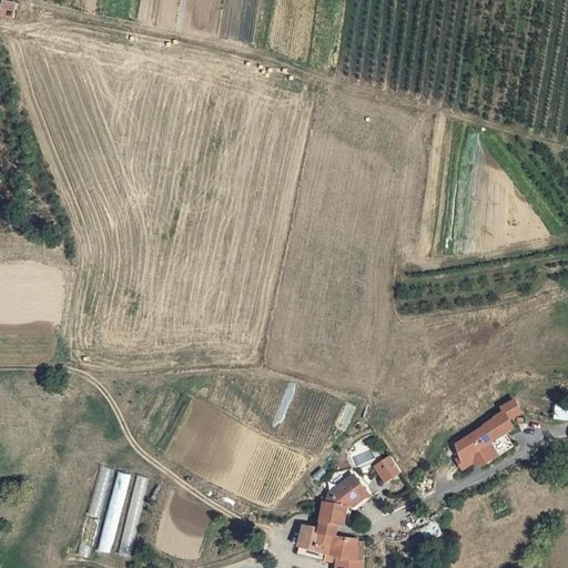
[(16,4),(4,4),(3,17),(14,17),(16,4)]
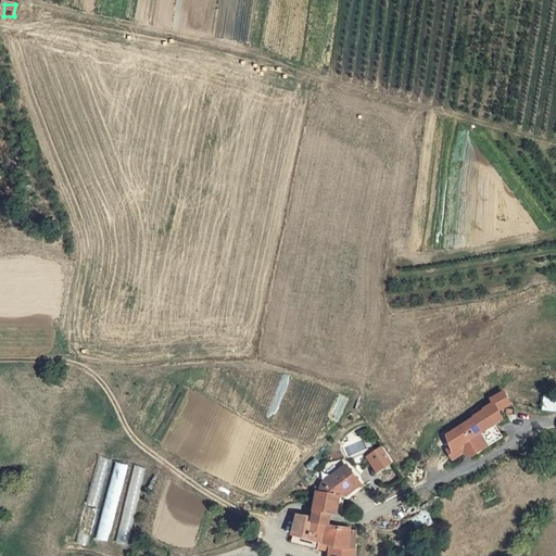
[(502,409),(513,403),(508,393),(505,389),(493,396),(495,401),(464,422),(454,429),(449,432),(454,444),(456,449),(460,445),(498,422),(507,418),(502,409)]
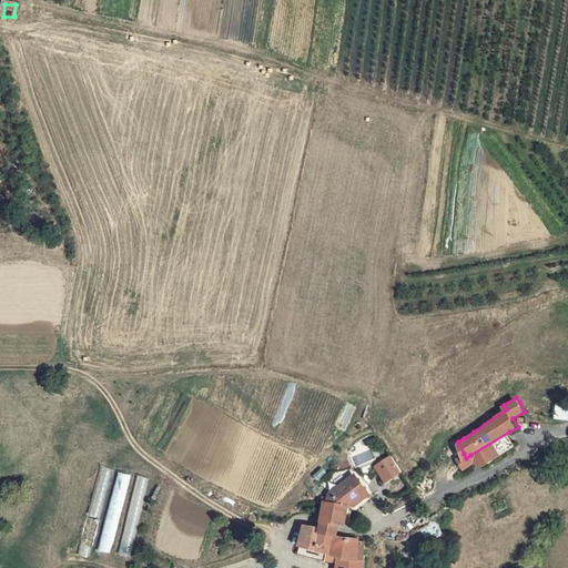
[(516,445),(509,432),(470,455),(474,462),(485,464),(516,445)]
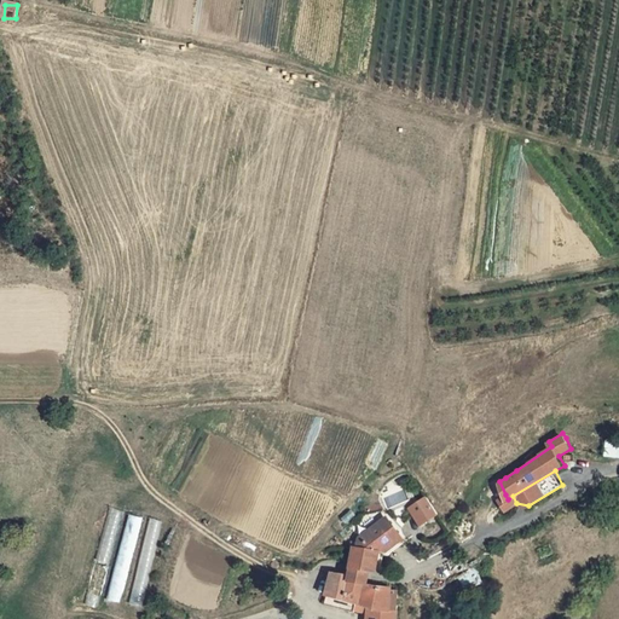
[(508,499),(505,495),(501,498),(507,509),(516,503),(513,496),(508,499)]
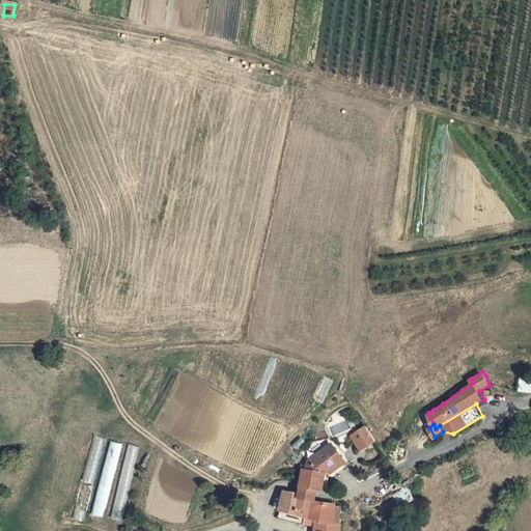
[(365,426),(351,435),(360,450),(374,441),(365,426)]
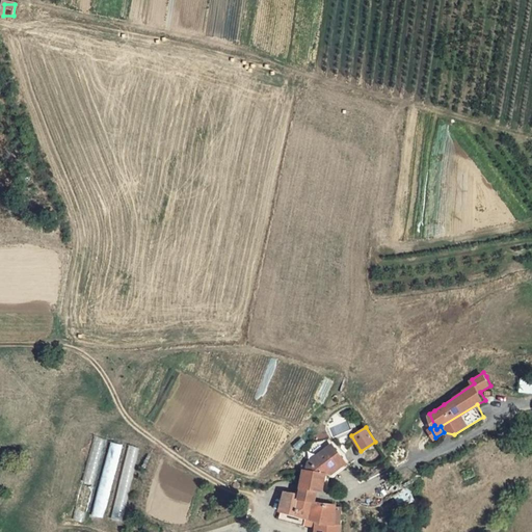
[(95,436),(74,521),(85,523),(106,439),(95,436)]
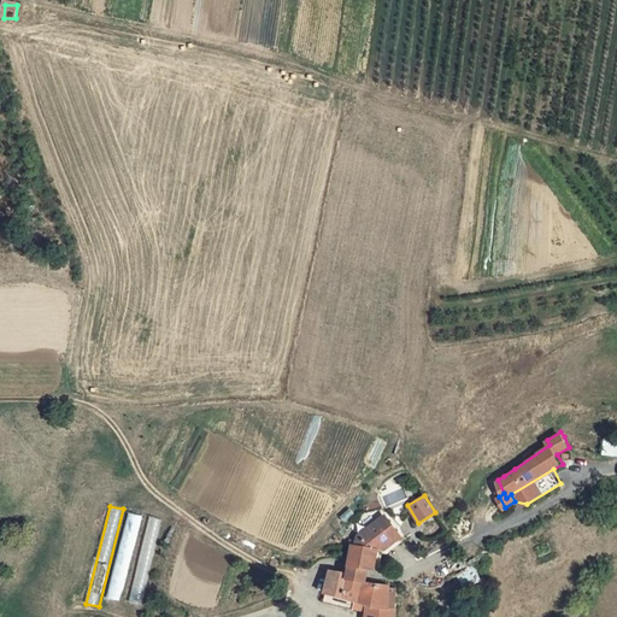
[(125,511),(109,598),(122,600),(140,515),(125,511)]
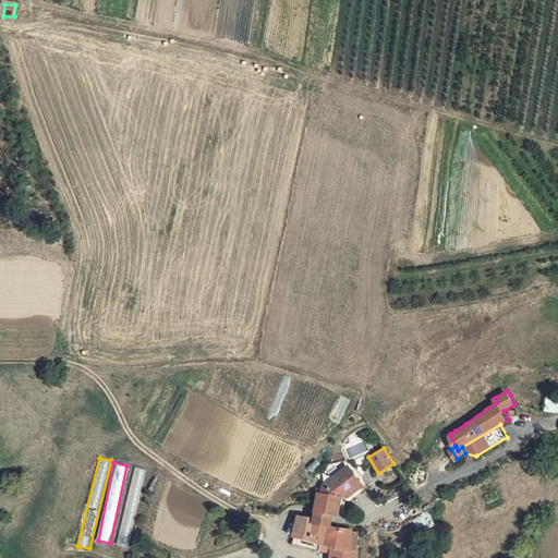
[(318,492),(317,495),(340,496),(360,482),(347,464),(323,483),(322,492),(318,492)]
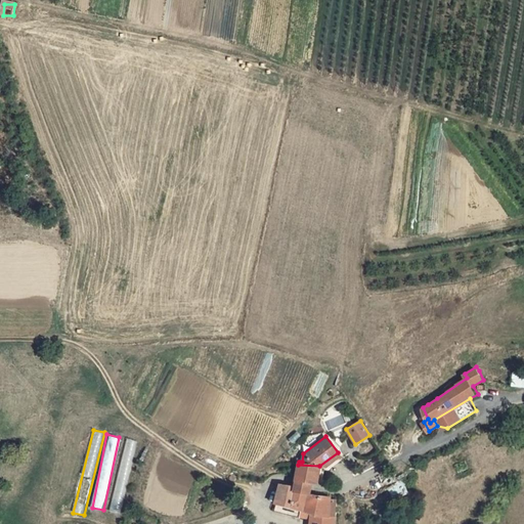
[(126,437),(111,511),(122,514),(137,440),(126,437)]
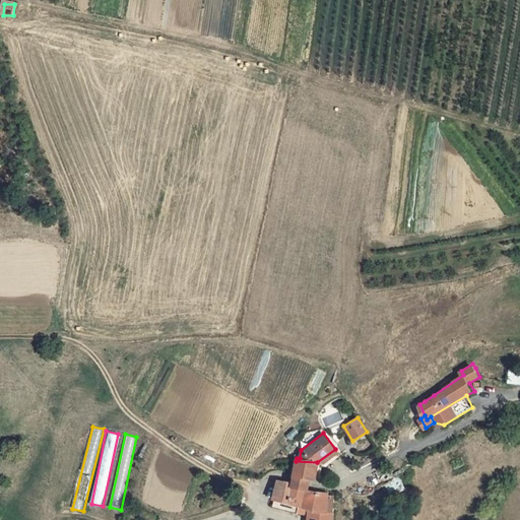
[(293,486),(307,489),(309,478),(315,478),(317,462),(296,461),(293,482),(293,486)]
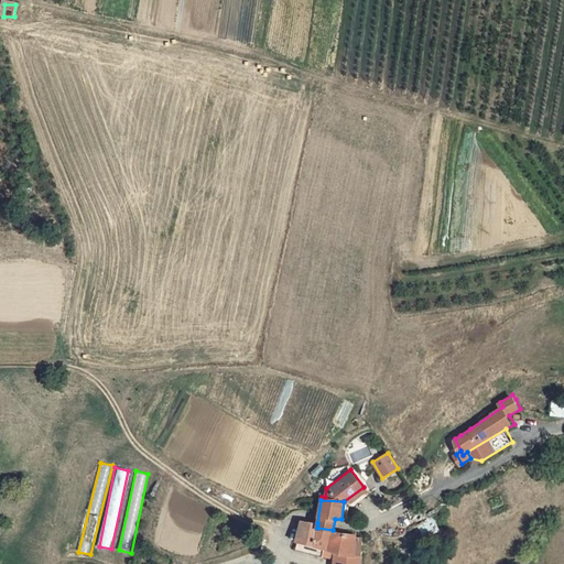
[(300,523),(297,523),(299,529),(295,529),(293,532),(293,541),(295,541),(294,549),(322,554),(322,552),(329,553),(331,546),(335,549),(334,563),(354,563),(356,538),(356,533),(333,530),(317,528),(317,523),(300,523)]
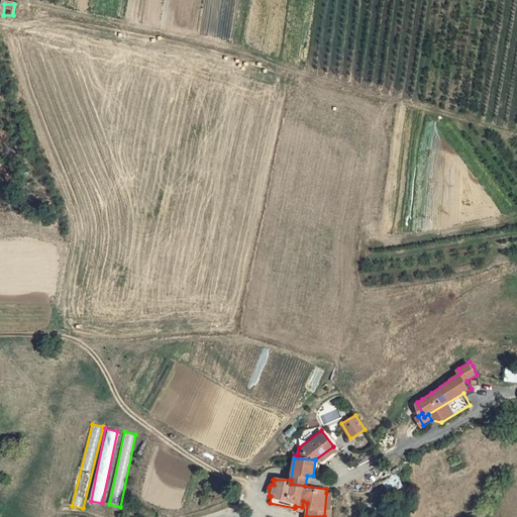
[(324,516),(330,516),(332,494),(326,493),(324,516)]
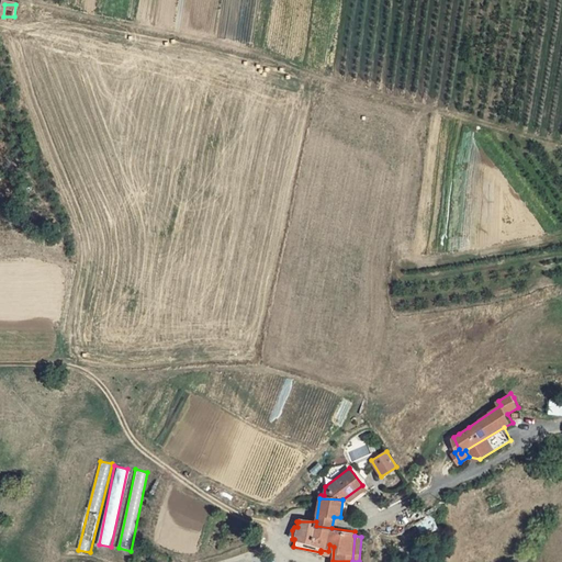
All buildings are outlined.
